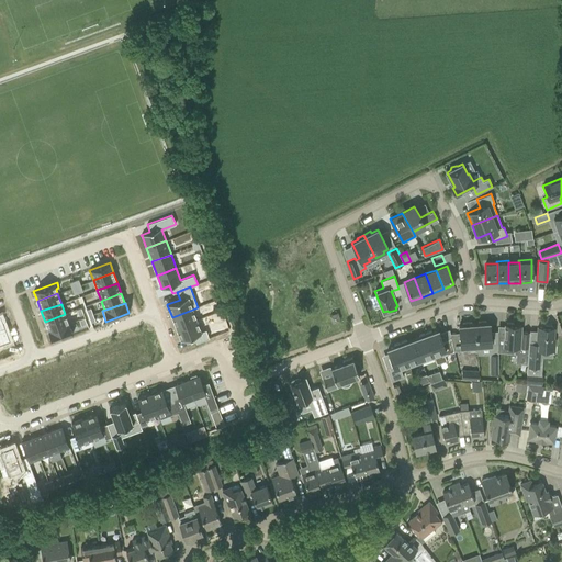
[(192,310),(172,317),(176,327),(197,319),(192,310)]
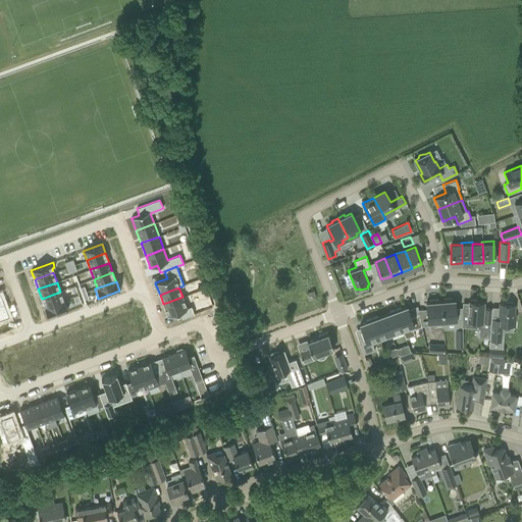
[(6,291),(0,292),(0,305),(10,302),(6,291)]
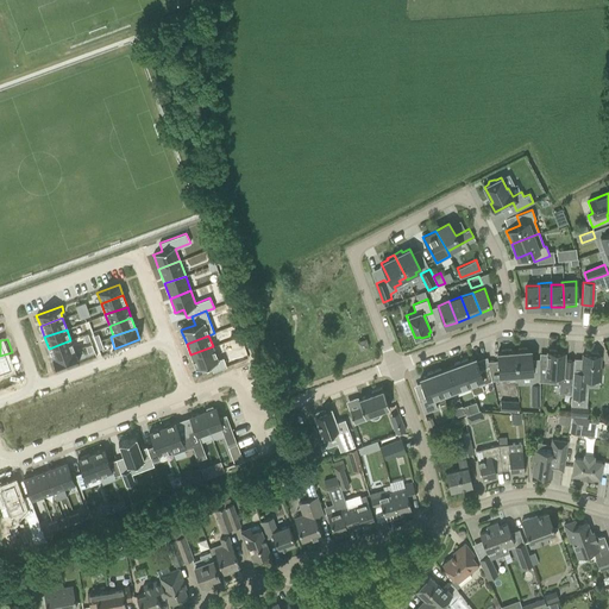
[(70,340),(49,349),(51,357),(52,358),(52,359),(75,351),(74,350),(70,340)]
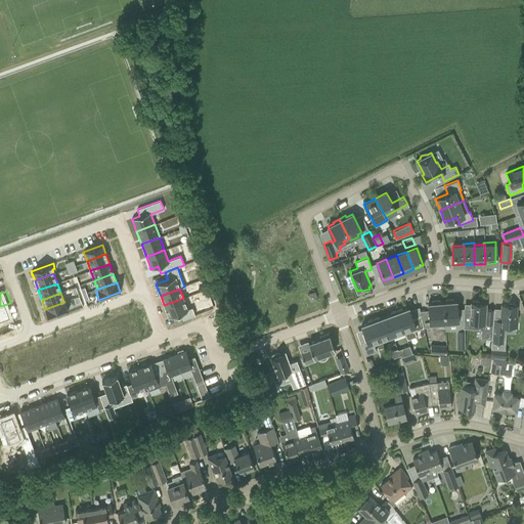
[(183,298),(164,305),(168,316),(168,317),(180,312),(182,319),(194,315),(191,307),(187,309),(183,298)]
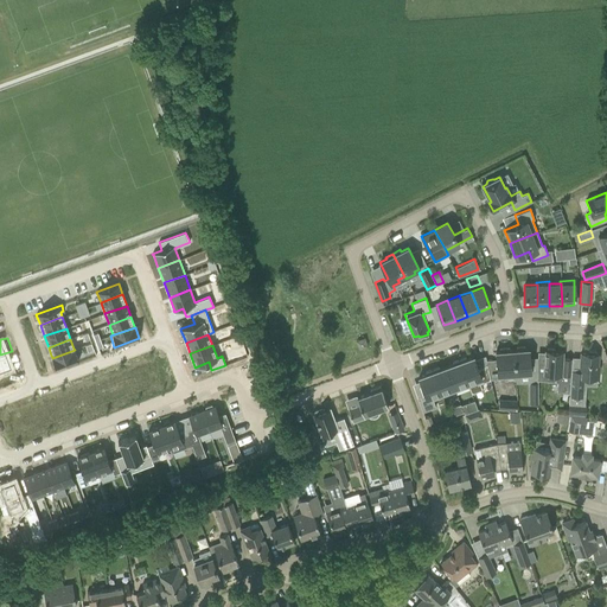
[(530,372),(528,349),(524,350),(524,347),(516,347),(516,350),(512,350),(515,376),(529,376),(528,372),(530,372)]
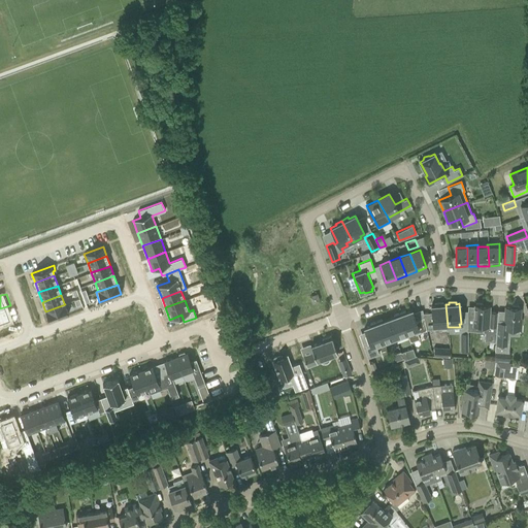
[(448,327),(446,304),(442,305),(442,303),(434,303),(434,305),(431,306),(432,327),(438,326),(438,328),(448,327)]
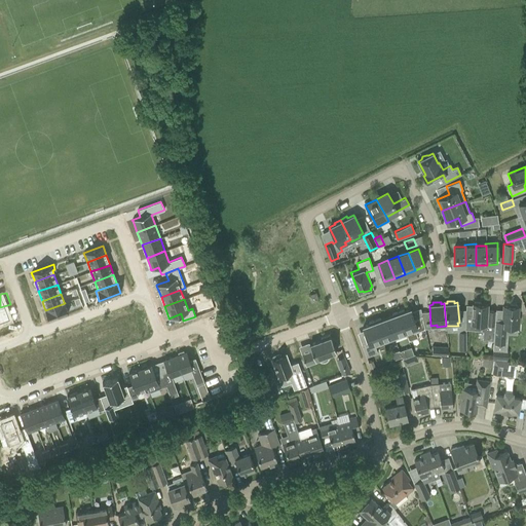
[(493,340),(494,322),(495,311),(487,310),(488,304),(481,304),(481,302),(474,302),(474,303),(472,303),(471,324),(481,325),(481,331),(483,331),(482,339),(493,340)]
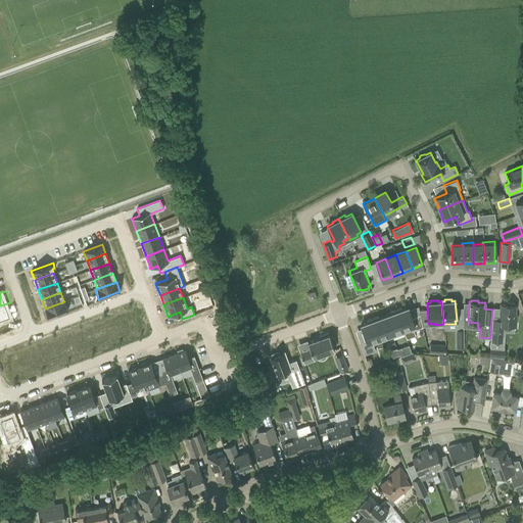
[(64,301),(45,308),(48,318),(67,311),(64,301)]
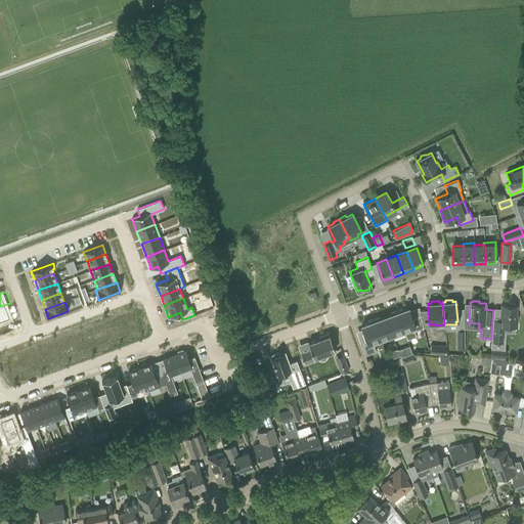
[(10,303),(0,306),(0,329),(3,328),(1,321),(15,315),(10,303)]
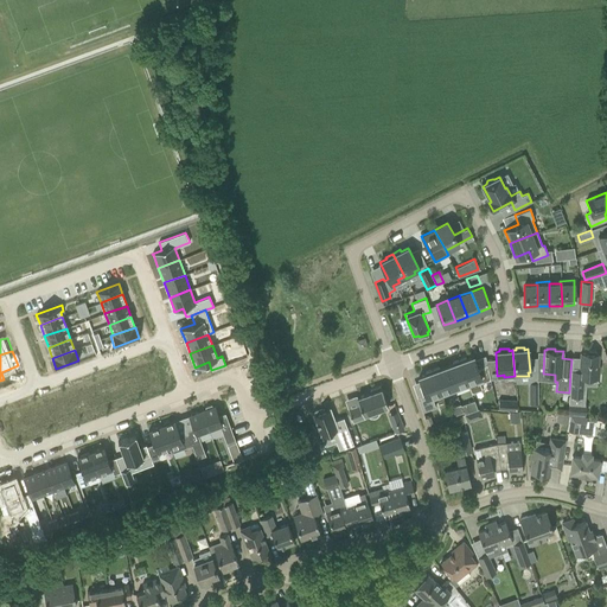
[(570,371),(569,393),(569,396),(581,397),(582,382),(587,378),(599,379),(599,366),(598,365),(599,355),(596,353),(596,352),(589,351),(589,353),(580,352),(579,371),(570,371)]
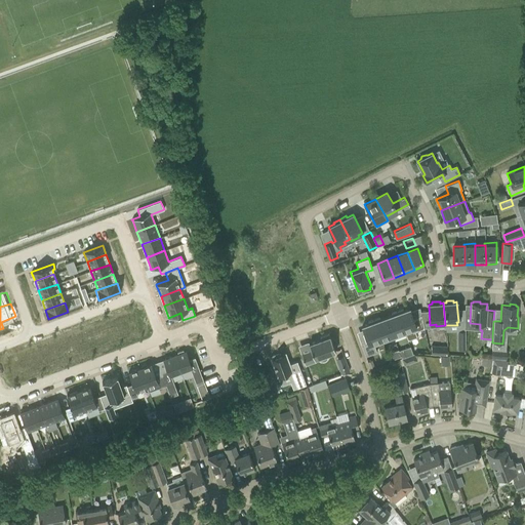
[(397,311),(404,331),(411,328),(413,332),(423,328),(420,315),(412,318),(409,309),(403,311),(402,309),(397,311)]
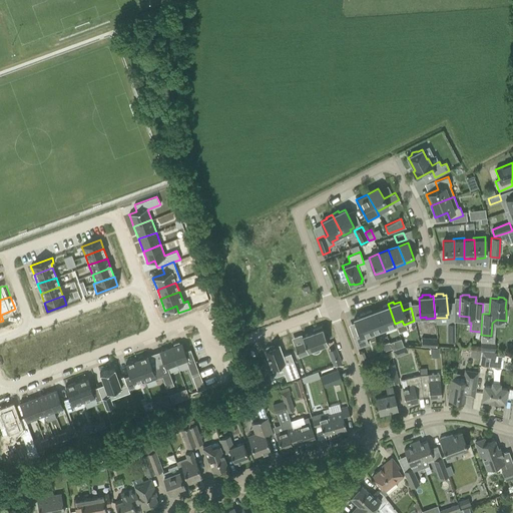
[(395,324),(388,304),(382,307),(383,308),(377,310),(384,328),(395,324)]
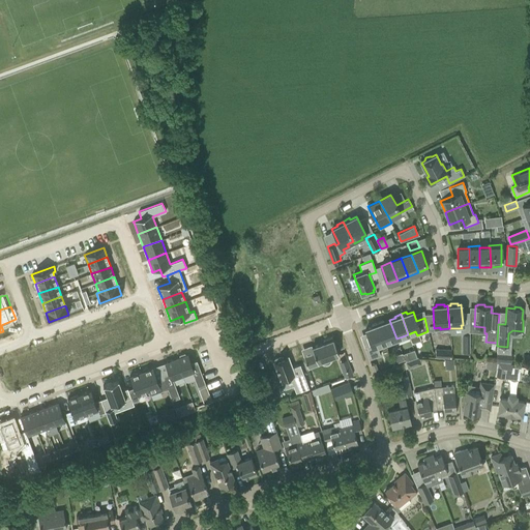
[(377,323),(385,343),(396,339),(389,320),(384,323),(383,321),(377,323)]
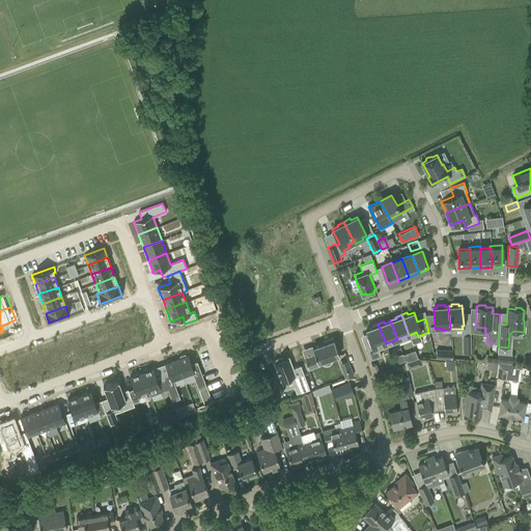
[(386,343),(378,324),(372,326),(372,328),(366,330),(371,345),(365,347),(369,360),(381,356),(379,350),(380,348),(379,346),(386,343)]
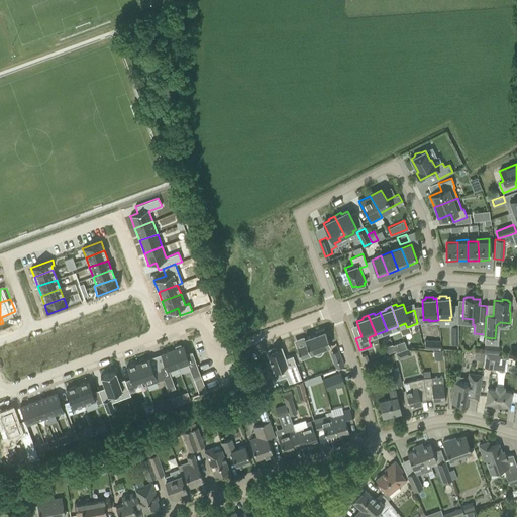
[(306,344),(296,348),(300,359),(311,355),(310,353),(312,352),(313,354),(315,355),(318,355),(320,355),(322,353),(322,351),(322,348),(330,345),(324,330),(323,329),(315,332),(315,334),(304,338),(306,344)]
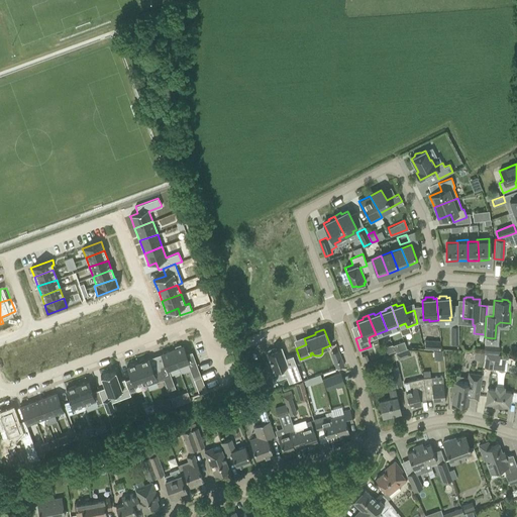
[(407,348),(404,341),(396,343),(398,351),(407,348)]
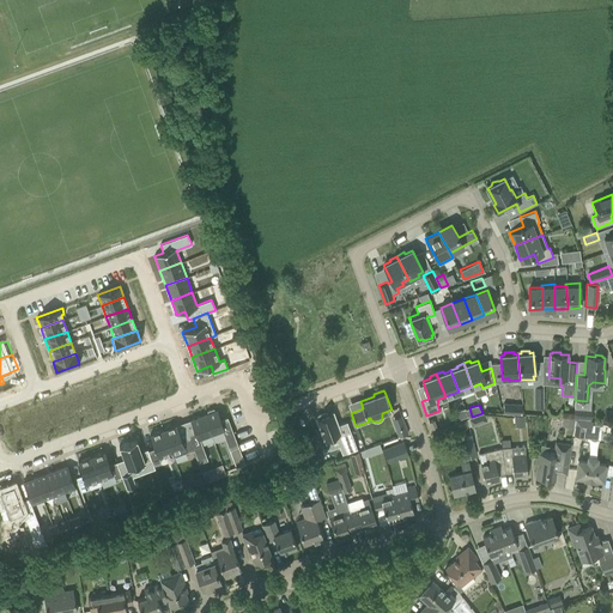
[(208,413),(204,414),(211,435),(222,431),(229,450),(238,447),(228,417),(220,419),(217,410),(214,411),(213,408),(207,411),(208,413)]
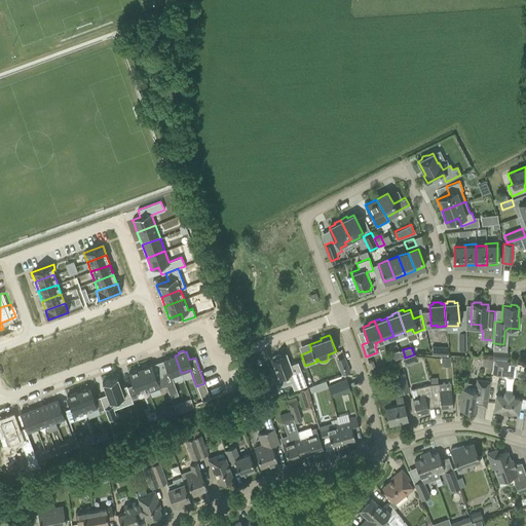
[(401,357),(399,351),(399,350),(391,352),(395,360),(401,357)]
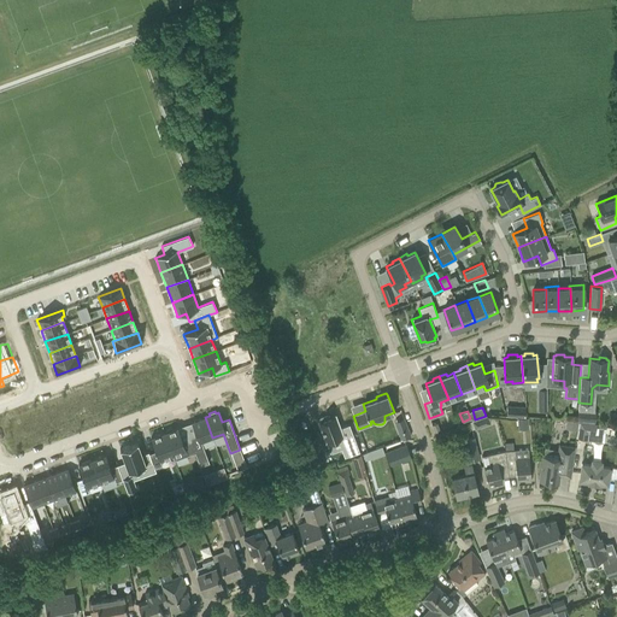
[(577,411),(577,419),(594,421),(595,412),(577,411)]
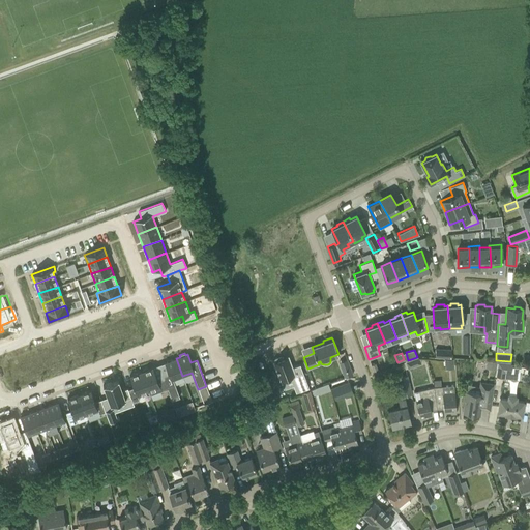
[(274,360),(273,360),(281,381),(294,377),(299,390),(307,387),(299,363),(291,366),(288,357),(284,358),(283,357),(281,357),(280,356),(274,358),(274,360)]
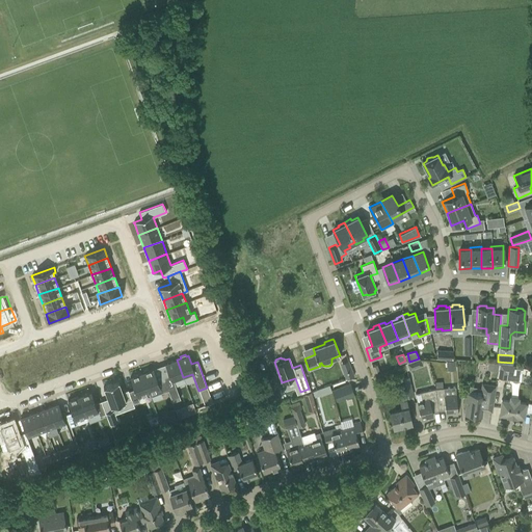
[(168,373),(162,375),(163,378),(167,391),(173,402),(180,399),(174,381),(183,377),(177,360),(165,364),(168,373)]
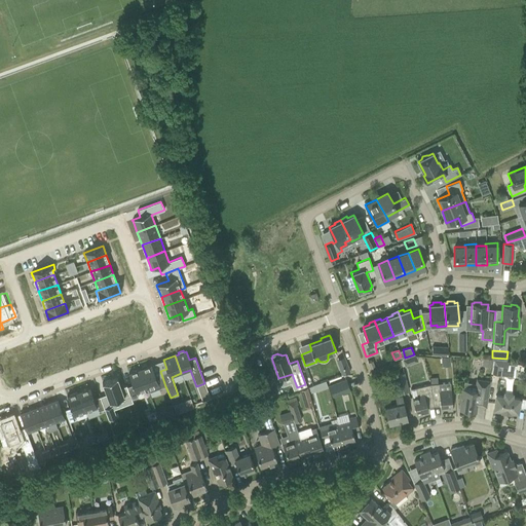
[(411,363),(409,357),(402,359),(405,366),(411,363)]
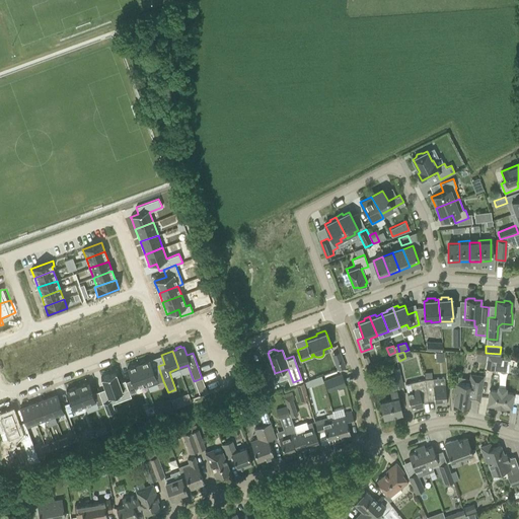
[(488,359),(487,369),(494,370),(507,372),(509,361),(502,360),(502,357),(491,356),(489,356),(488,359)]
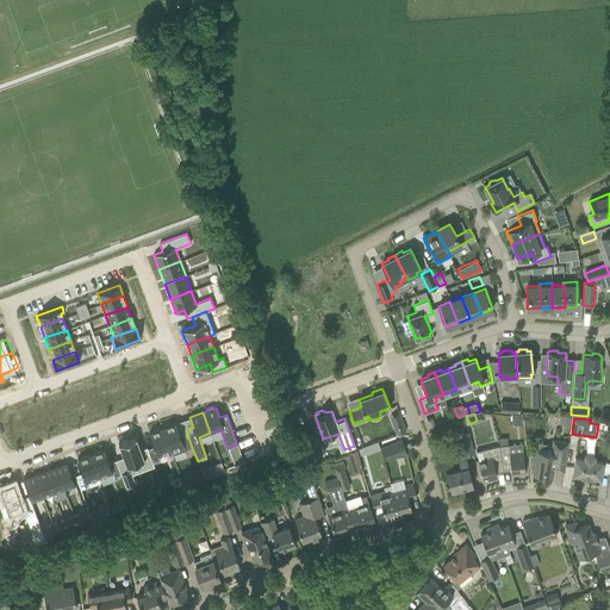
[(165,427),(162,428),(170,450),(172,455),(192,448),(187,434),(180,436),(175,423),(170,424),(169,422),(163,424),(165,427)]
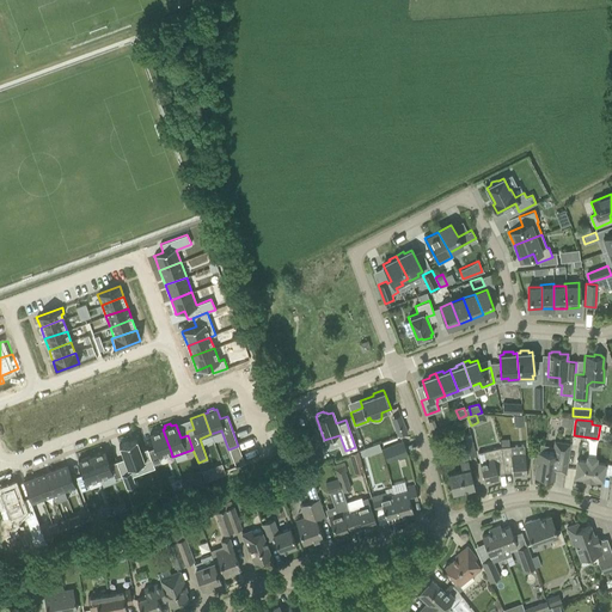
[(407,433),(404,424),(396,428),(398,435),(407,433)]
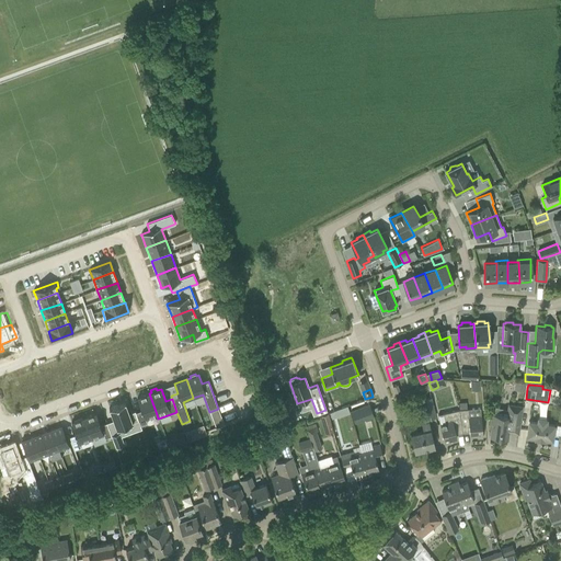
[(141,410),(135,412),(138,421),(140,425),(147,423),(146,418),(157,414),(149,393),(137,398),(141,410)]
